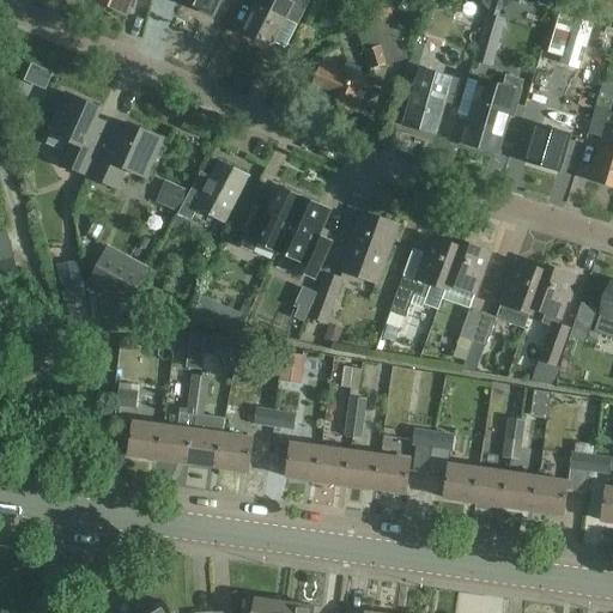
[(96,0),(126,13),(129,6),(135,8),(137,0),(96,0)]
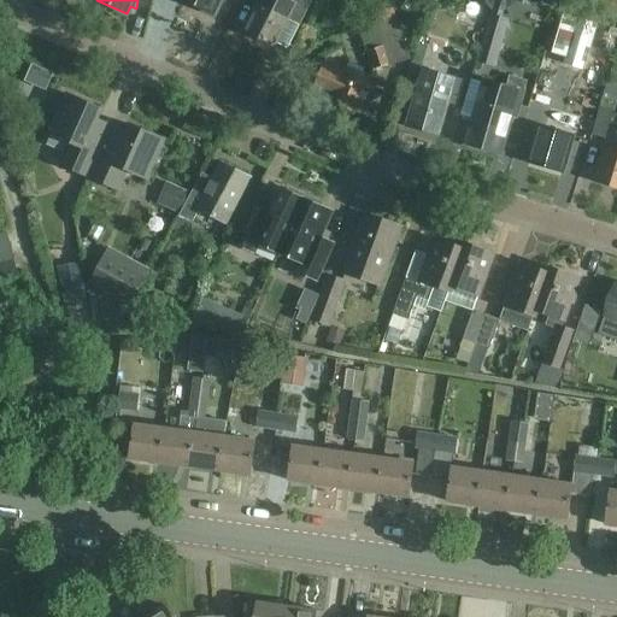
[(181,0),(213,16),(221,0),(181,0)]
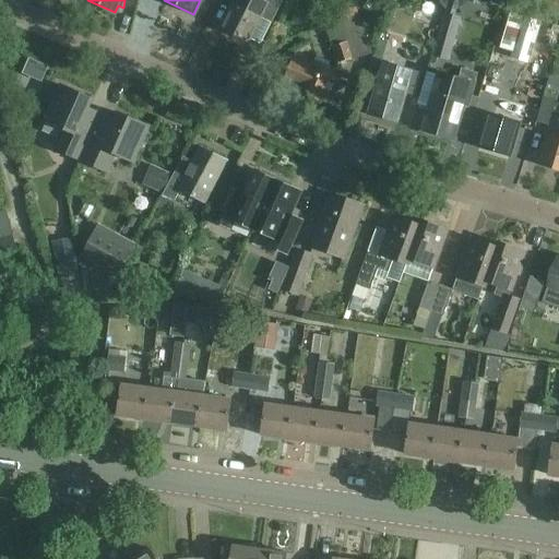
[(283,0),(237,0),(223,30),(248,43),(261,19),(272,24),(283,0)]
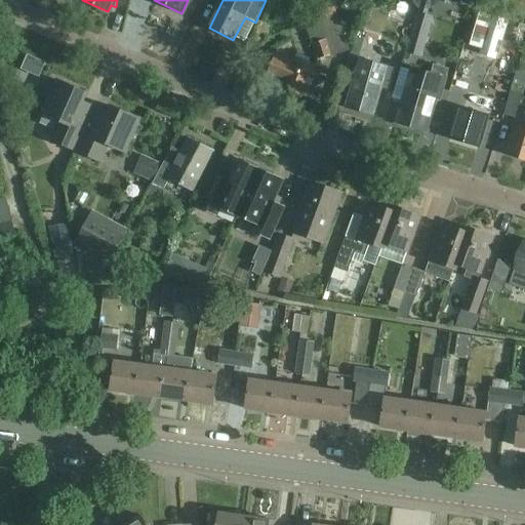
[(524,2),(511,0),(510,0),(508,11),(523,14),(524,4),(524,2)]
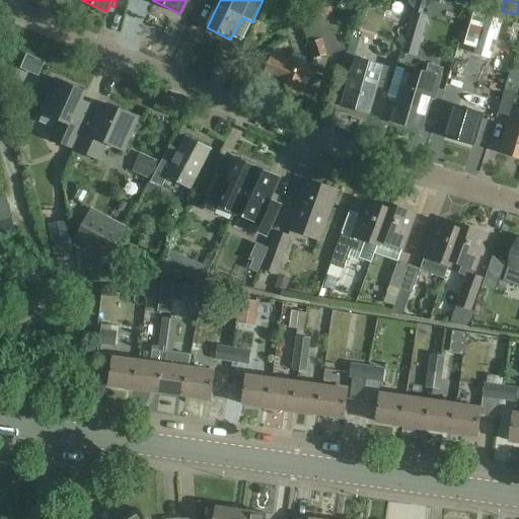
[(474,12),(464,45),(476,48),(474,54),(490,58),(502,21),(474,12)]
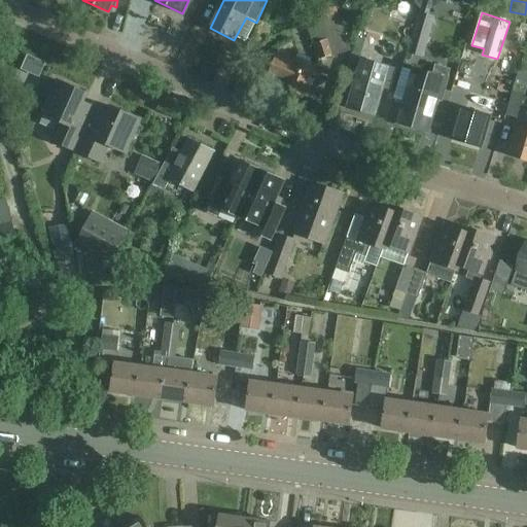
[(420,66),(434,18),(420,13),(406,62),(420,66)]
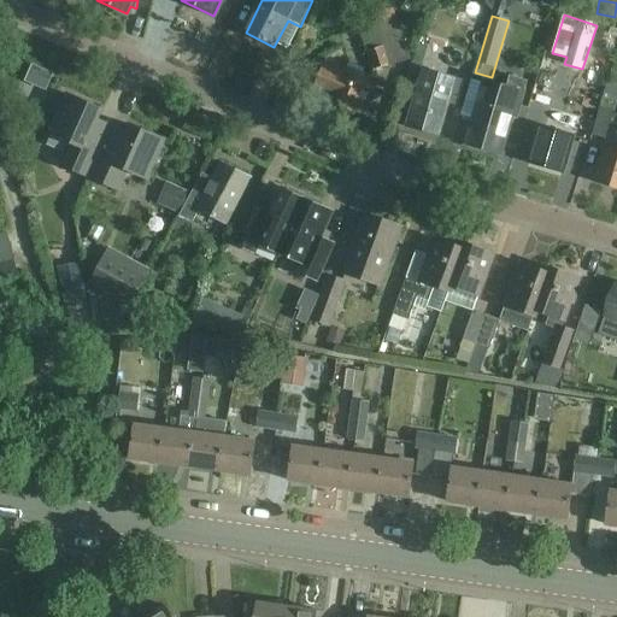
[(411,60),(398,18),(360,30),(372,71),(389,66),(411,60)]
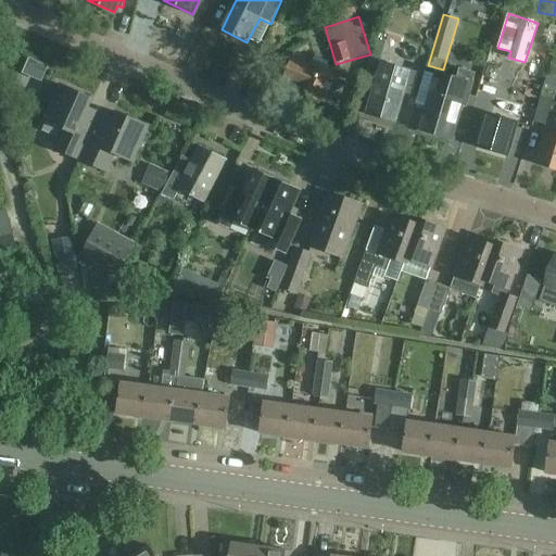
[(295,90),(295,91),(325,103),(338,73),(294,54),(287,71),(291,73),(286,86),(295,90)]
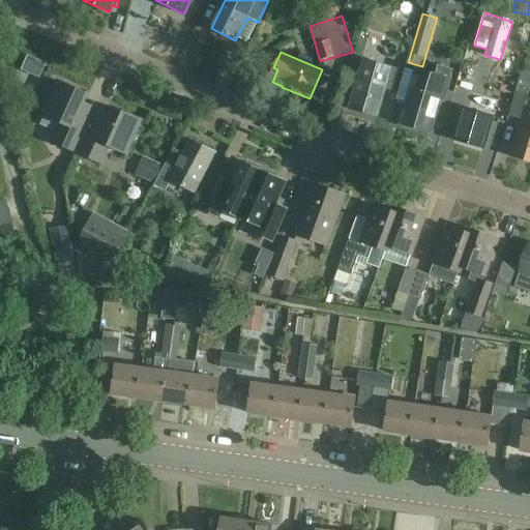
[(350,110),(377,117),(384,88),(389,67),(353,57),(343,92),(354,95),(350,110)]
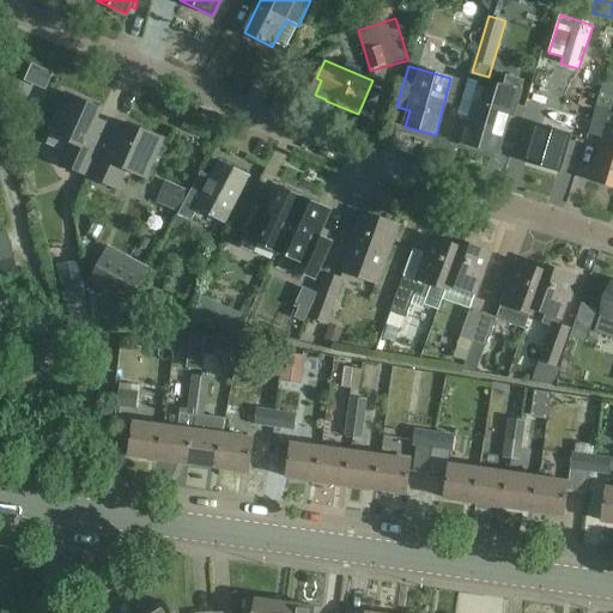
[(463,143),(466,144),(466,146),(481,152),(483,149),(497,153),(510,114),(514,115),(525,82),(508,77),(504,87),(484,80),(463,143)]
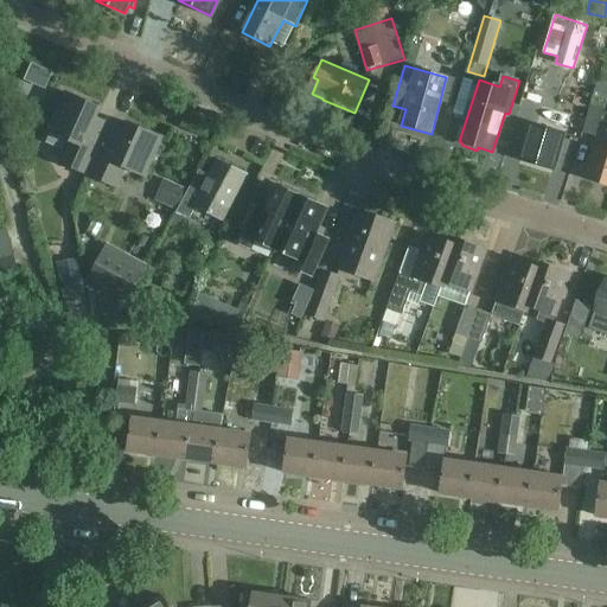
[(88,176),(101,145),(85,138),(98,108),(66,94),(50,133),(69,141),(59,163),(88,176)]
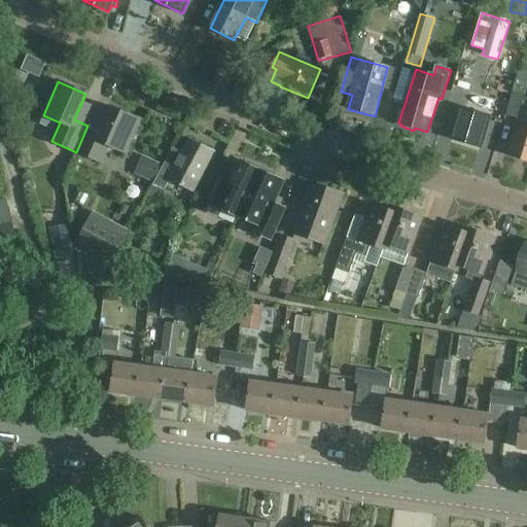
[(523,95),(512,92),(504,115),(517,118),(523,95)]
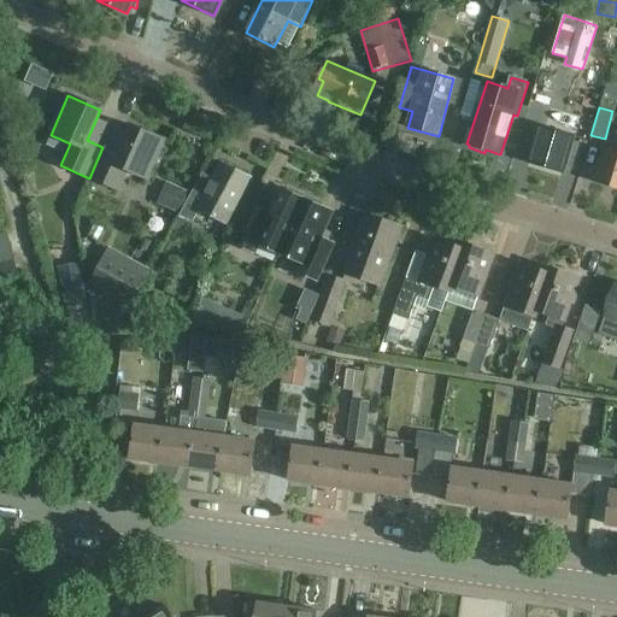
[(118,154),(103,147),(89,178),(118,191),(127,171),(146,180),(164,140),(130,125),(118,154)]
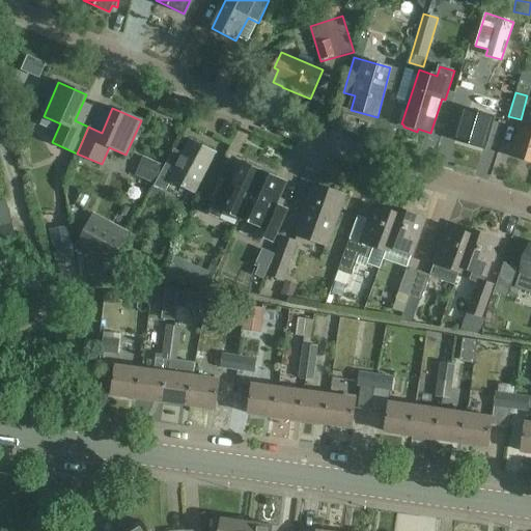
[(466,110),(456,140),(484,148),(494,118),(466,110)]
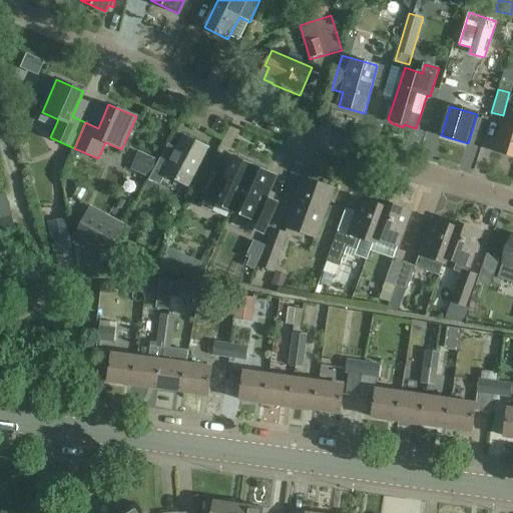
[(512,124),(503,122),(494,151),(512,157),(512,124)]
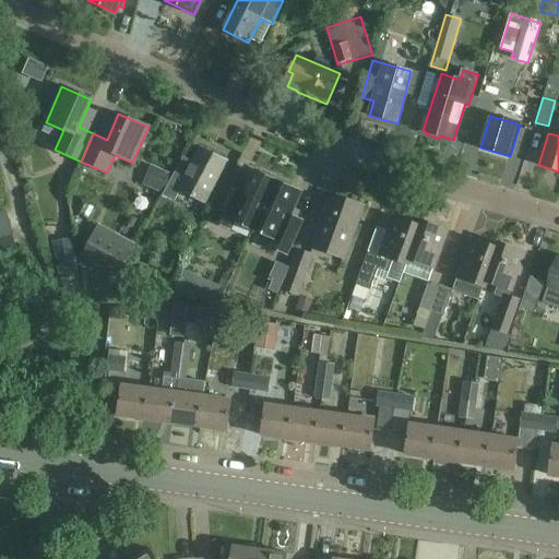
[(205,203),(226,162),(200,147),(190,166),(181,161),(164,195),(175,201),(180,190),(205,203)]
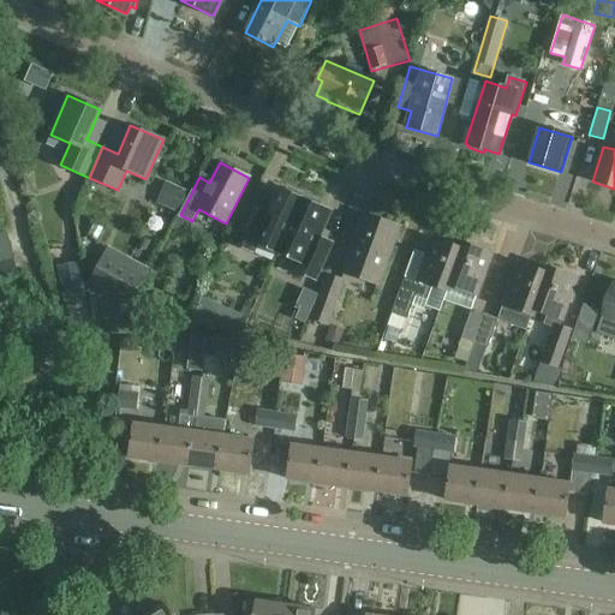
[(279,252),(304,196),(288,189),(287,192),(276,187),(264,214),(251,208),(234,243),(252,250),(257,242),(279,252)]
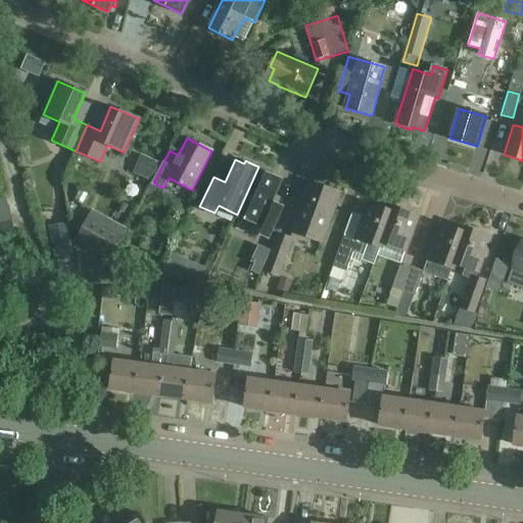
[(258,167),(237,215),(256,223),(253,230),(268,237),(282,207),(270,202),(280,180),(271,176),(273,173),(258,167)]
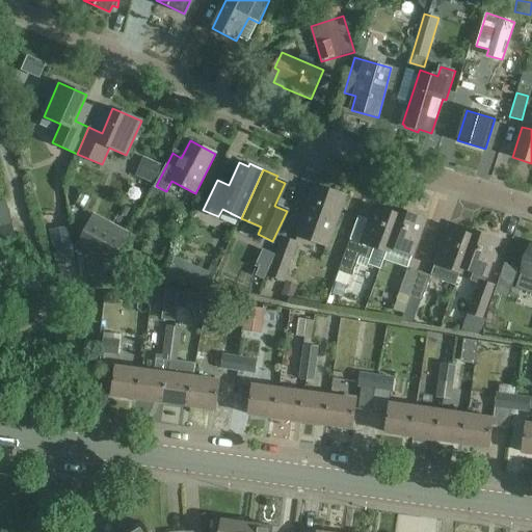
[(345,196),(322,188),(316,186),(298,235),(327,245),(345,196)]
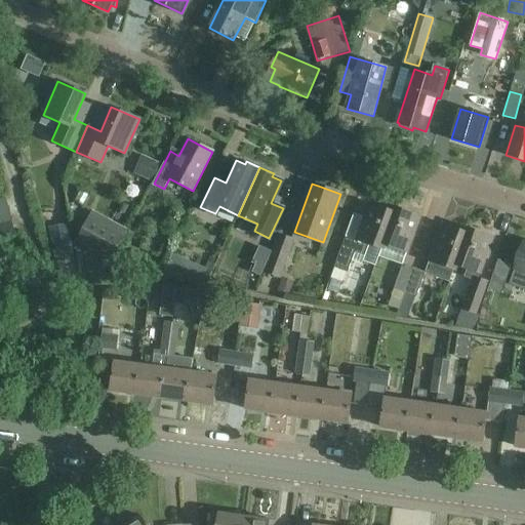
[(381,248),(384,244),(395,212),(370,203),(357,241),(346,238),(335,268),(348,272),(355,252),(365,256),(369,243),(381,248)]
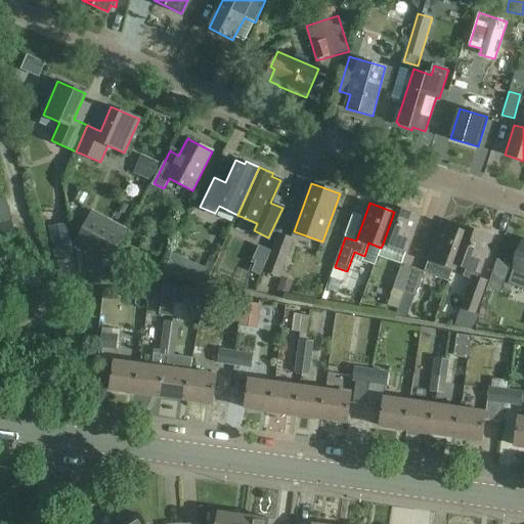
[(394,212),(383,244),(406,252),(420,216),(396,208),(394,212)]
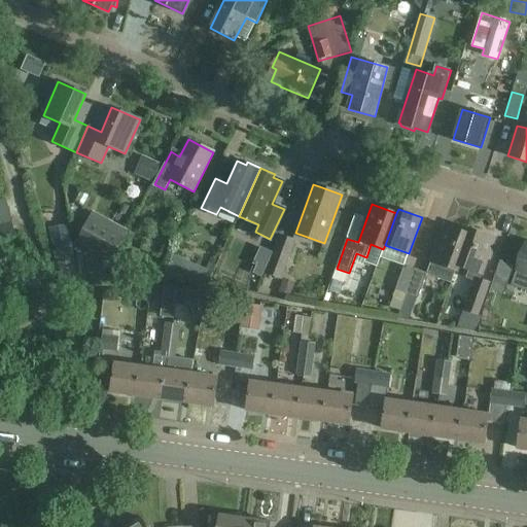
[(95,212),(77,243),(112,261),(129,231),(95,212)]
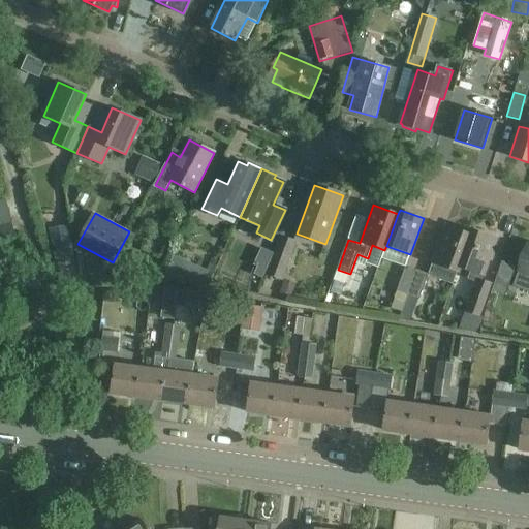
[(60,283),(79,279),(67,225),(49,229),(60,283)]
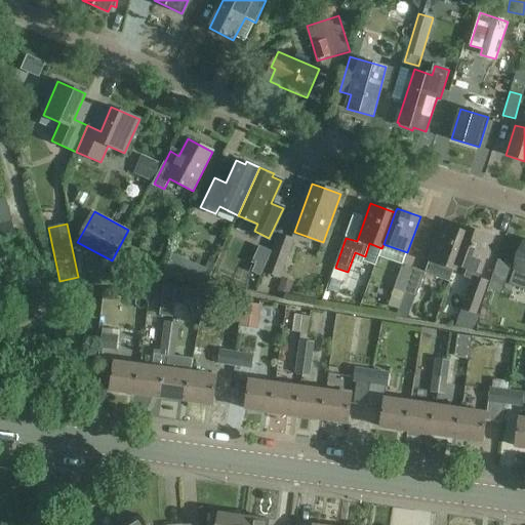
[(454,270),(455,265),(467,234),(443,225),(430,260),(454,270)]
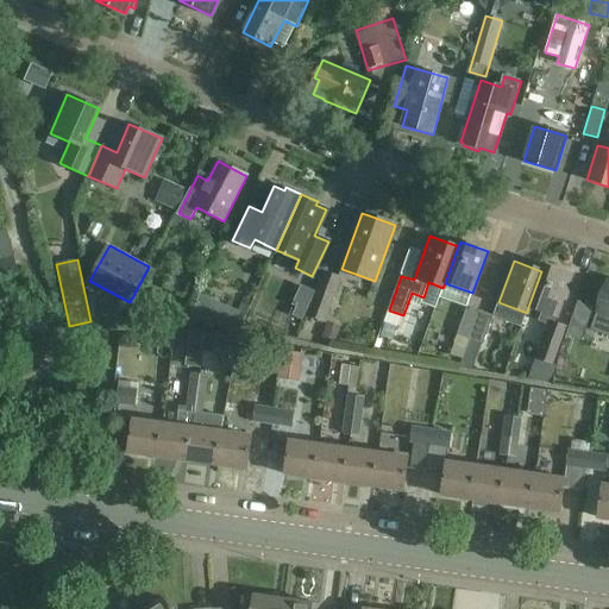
[(544,265),(541,271),(528,307),(556,318),(571,275),(544,265)]
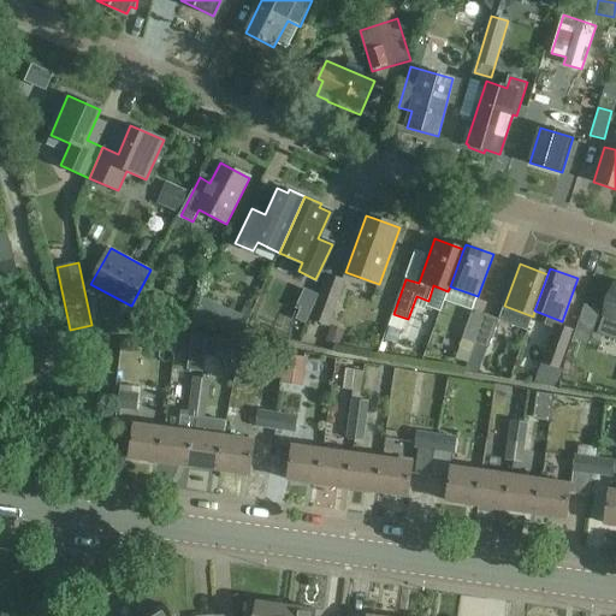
[(327,325),(344,282),(329,276),(312,319),(327,325)]
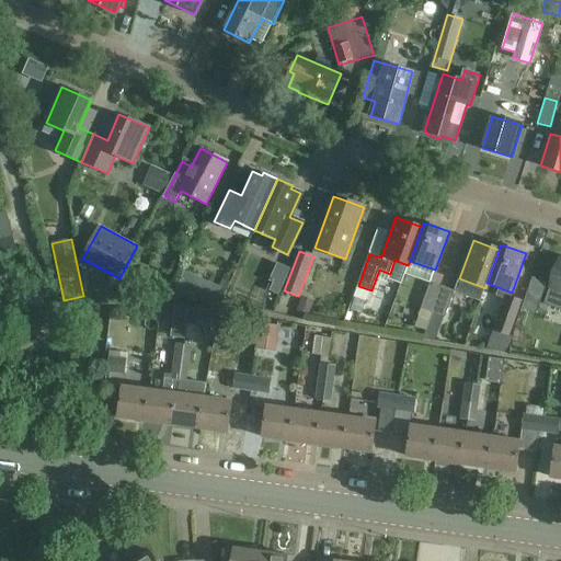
[(560,259),(559,258),(549,285),(550,286),(546,298),(553,301),(560,304),(560,259)]
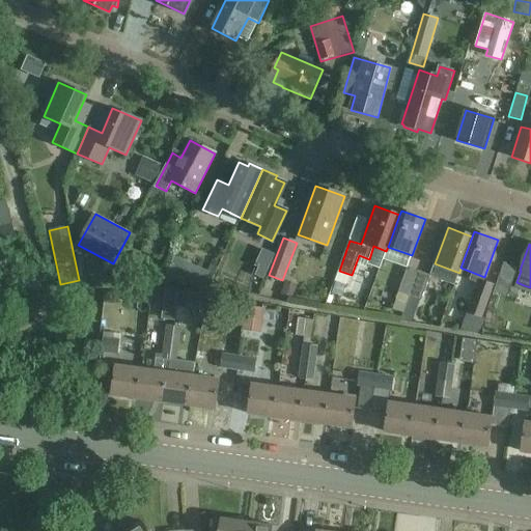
[(145,256),(117,257),(117,277),(145,277),(145,256)]
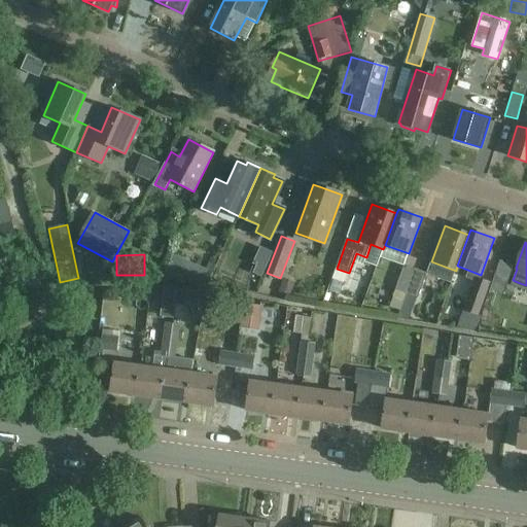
[(513,265),(499,260),(489,290),(502,294),(513,265)]
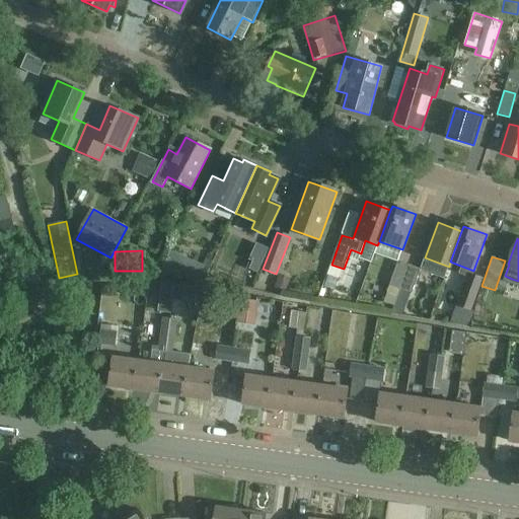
[(387,292),(398,296),(410,266),(398,262),(390,286),(389,286),(387,292)]
